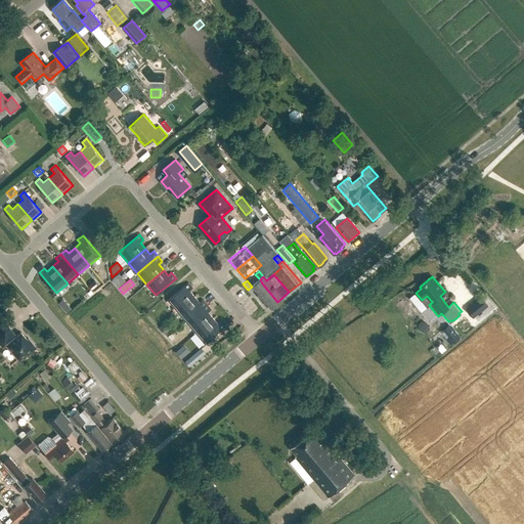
[(168,301),(177,311),(194,297),(189,291),(192,289),(188,284),(168,301)]
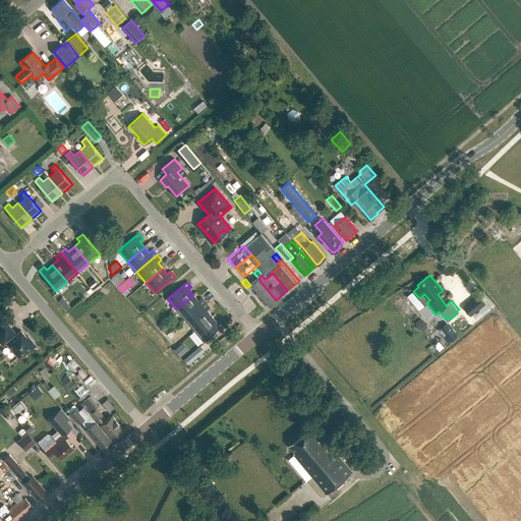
[(250,285),(246,288),(265,310),(277,300),(276,300),(261,282),(253,288),(250,285)]
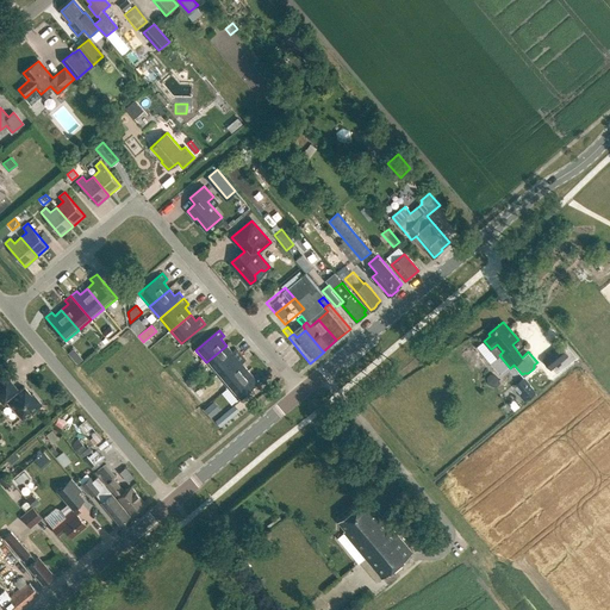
[(206,362),(217,375),(241,355),(236,349),(232,353),(226,346),(206,362)]
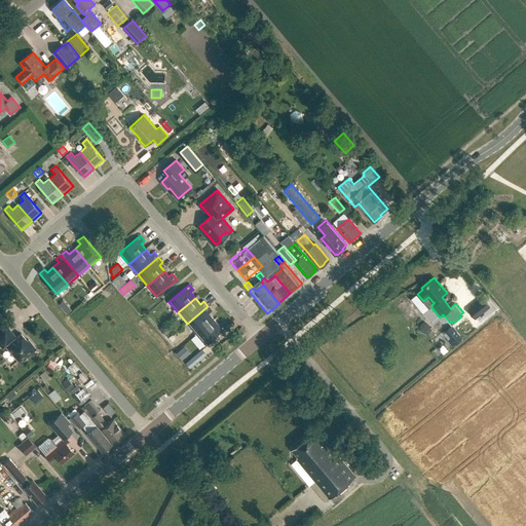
[(468,309),(476,318),(490,306),(484,298),(468,309)]
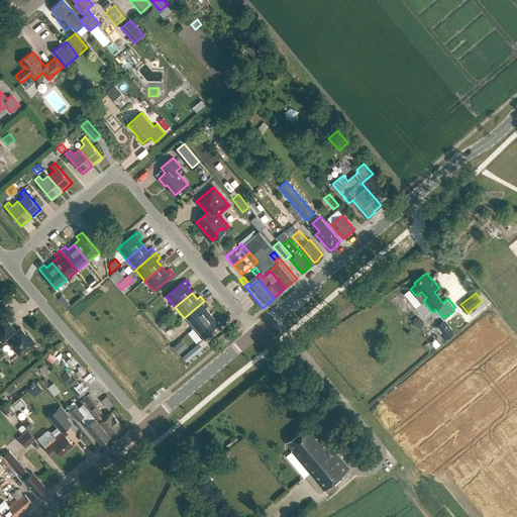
[(184,318),(193,328),(210,314),(205,309),(208,306),(204,301),(184,318)]
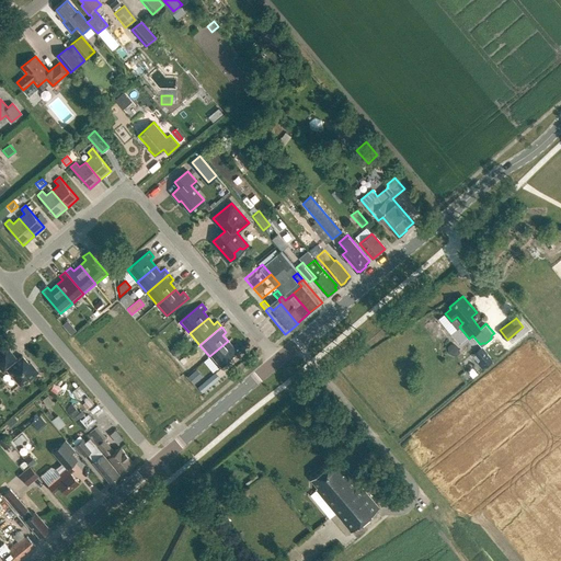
[(209,356),(219,368),(241,350),(237,344),(233,346),(228,341),(209,356)]
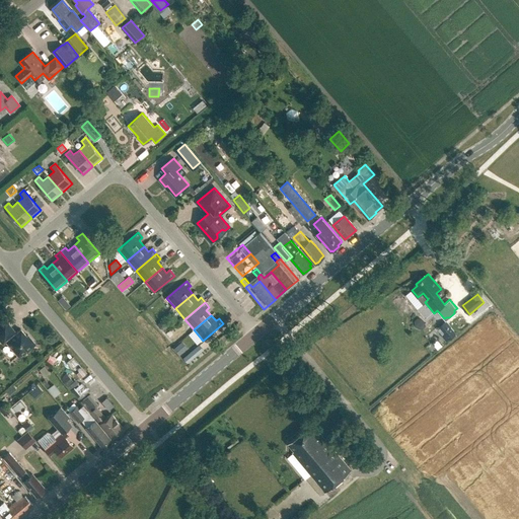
[(6,343),(18,356),(25,351),(26,352),(35,344),(27,336),(26,337),(20,329),(15,334),(13,331),(14,330),(5,319),(0,323),(0,341),(3,345),(6,343)]
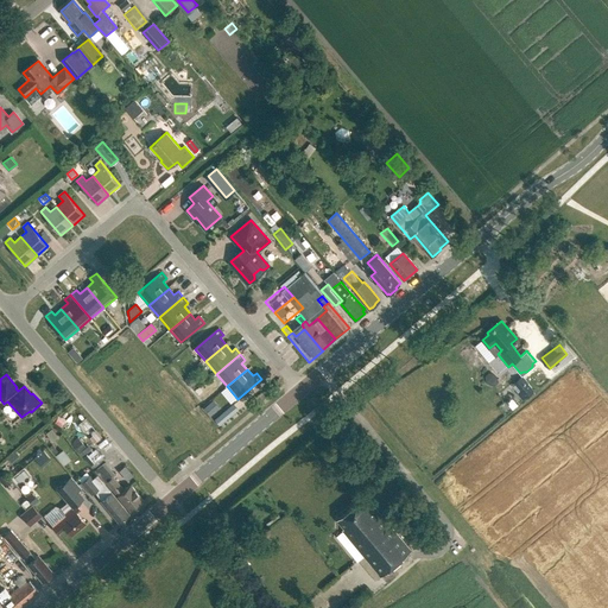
[(521,377),(517,380),(523,387),(518,392),(524,399),(533,391),(521,377)]
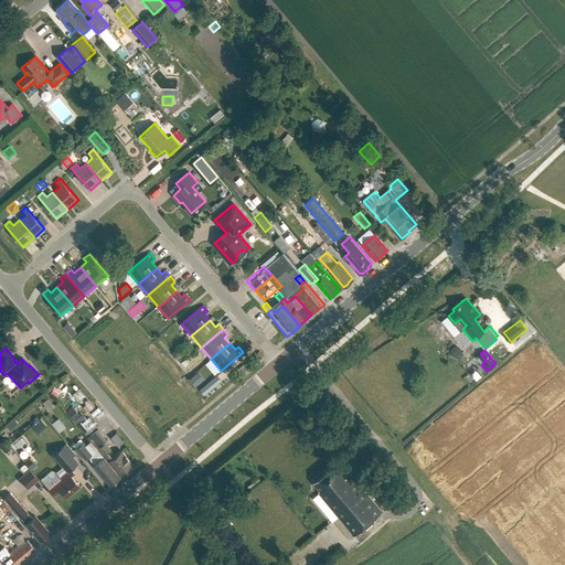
[(200,391),(204,396),(231,374),(226,369),(200,391)]
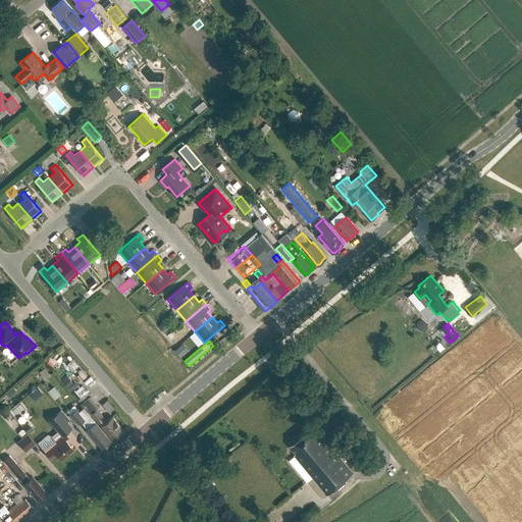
[(174,351),(180,357),(187,352),(180,345),(174,351)]
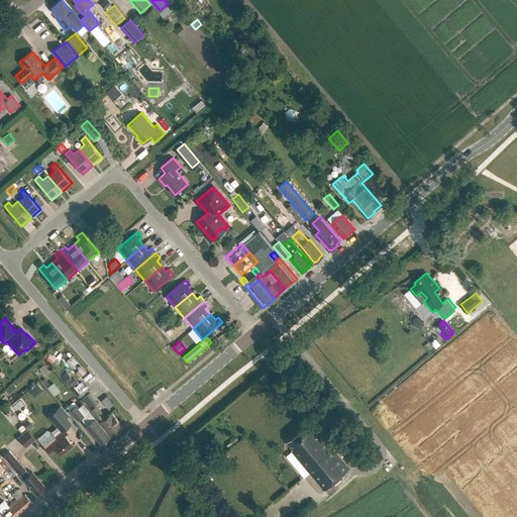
[(71,356),(75,364),(81,360),(76,353),(71,356)]
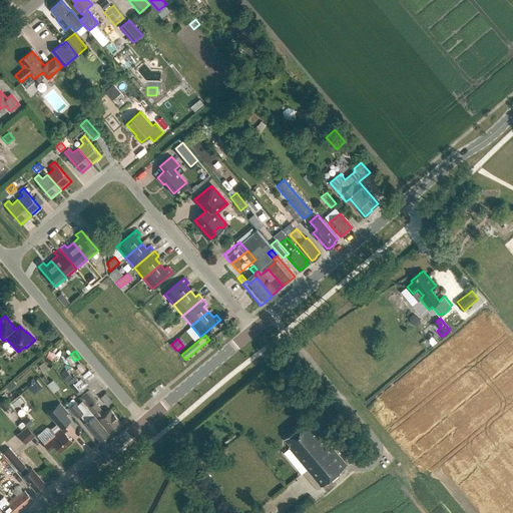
[(85,360),(78,364),(82,372),(88,369),(85,360)]
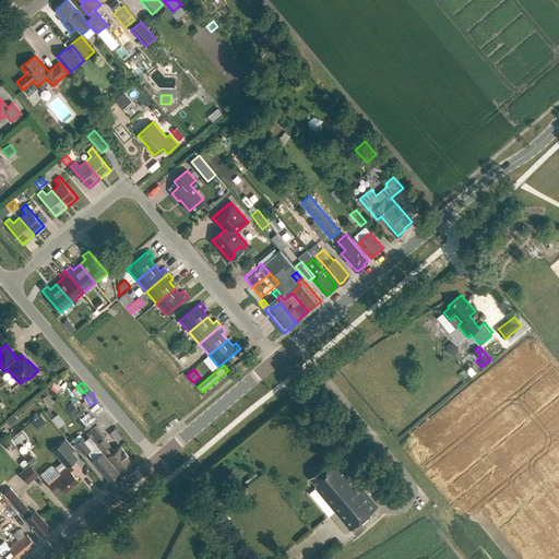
[(97,418),(91,408),(85,413),(80,404),(73,407),(86,426),(97,418)]
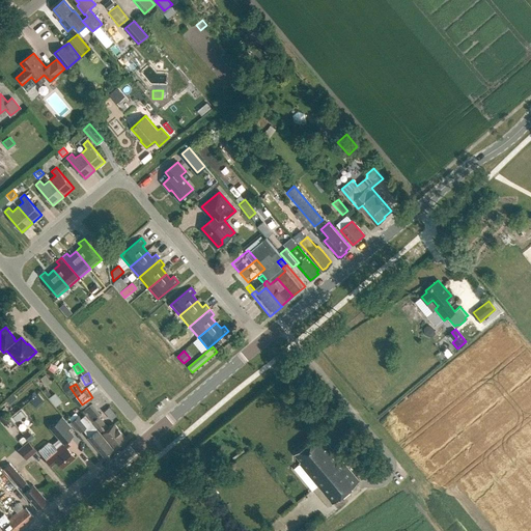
[(58,390),(51,395),(58,406),(65,401),(58,390)]
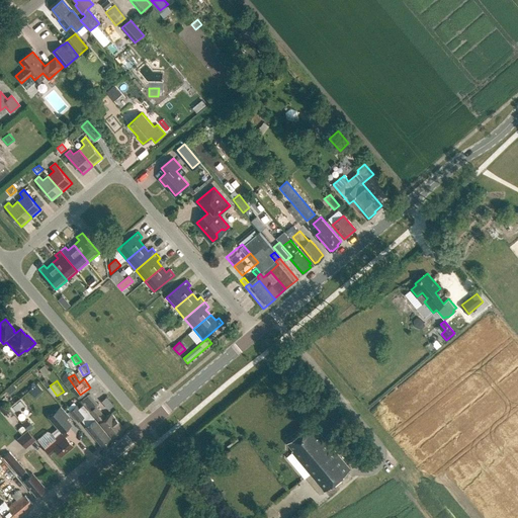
[(37,393),(44,386),(38,381),(32,387),(37,393)]
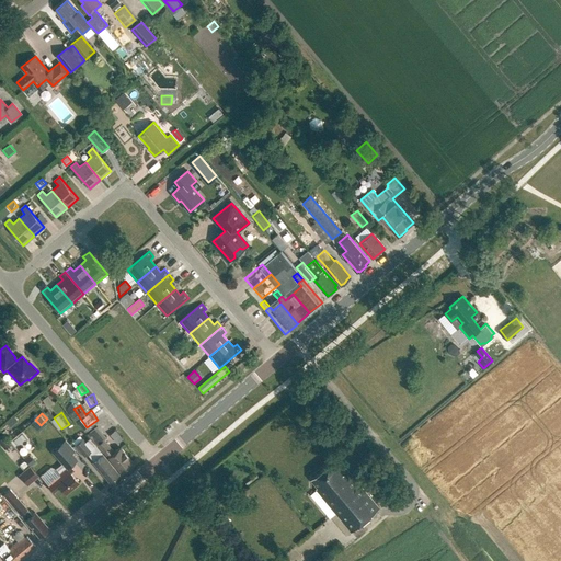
[(99,421),(90,430),(99,439),(109,432),(99,421)]
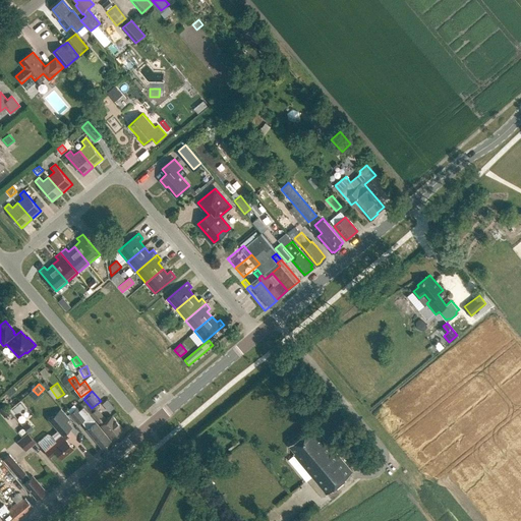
[(76,408),(69,414),(78,423),(81,420),(88,427),(85,429),(101,447),(109,441),(89,415),(84,417),(76,408)]
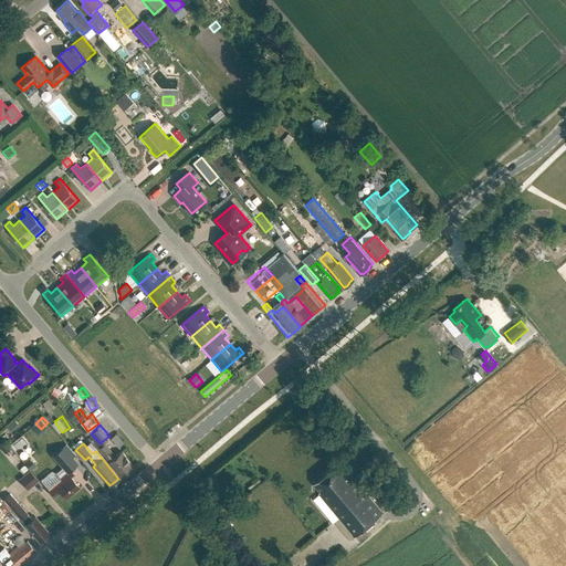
[(98,449),(122,477),(133,465),(121,451),(115,457),(104,443),(98,449)]
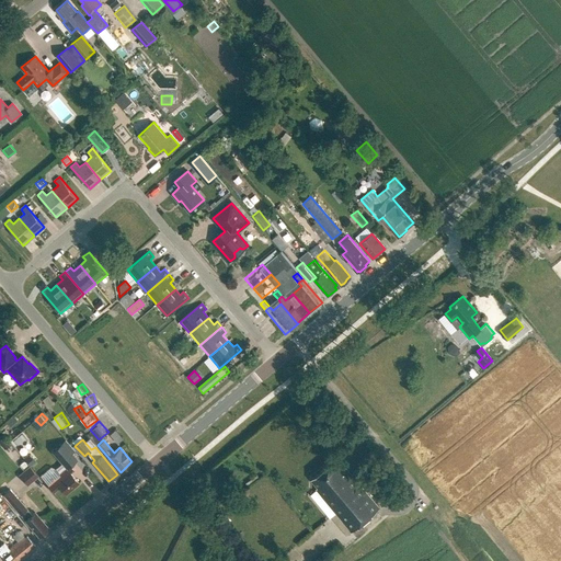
[(60,488),(65,493),(78,482),(70,473),(73,470),(70,466),(77,460),(63,444),(55,450),(68,467),(47,485),(54,492),(60,488)]
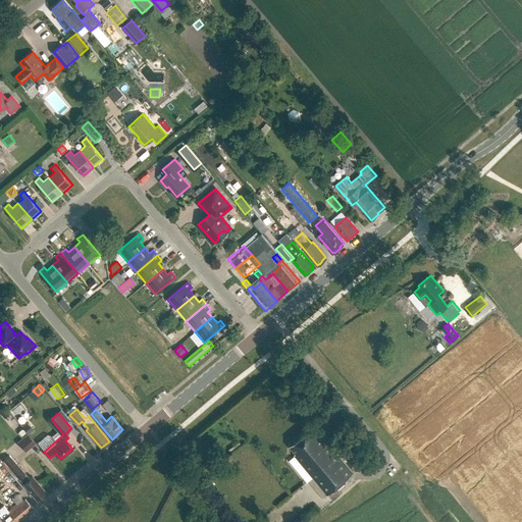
[(346,478),(351,479),(351,474),(354,472),(329,444),(314,425),(290,446),(296,453),(294,455),(303,466),(327,494),(346,478)]
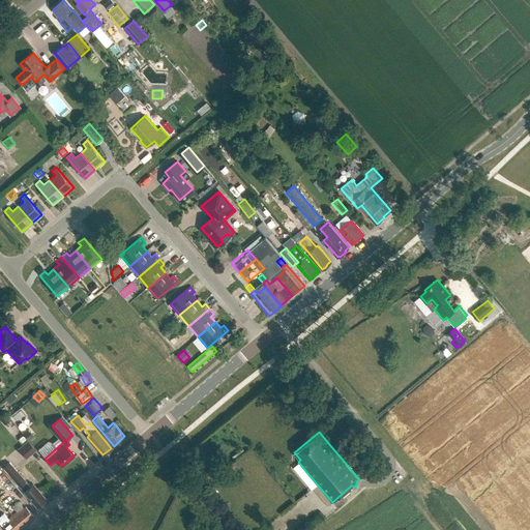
[(41,447),(49,453),(57,443),(50,438),(41,447)]
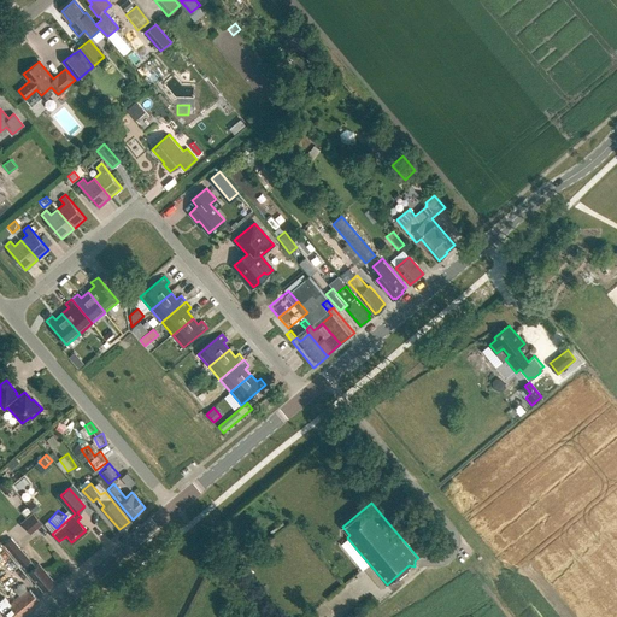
[(23,522),(33,533),(45,522),(35,511),(23,522)]
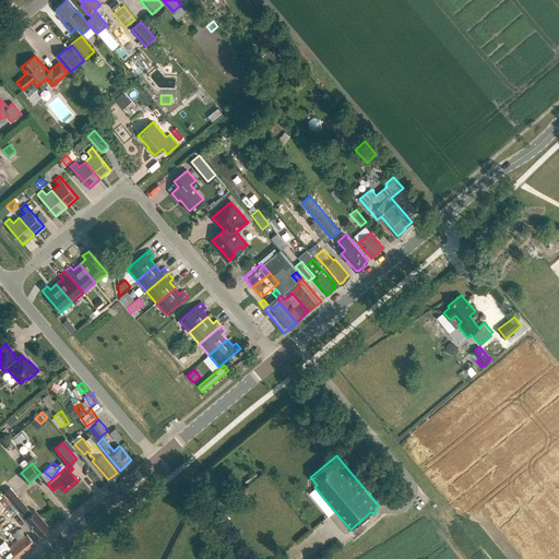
[(370,484),(383,500),(393,491),(379,476),(370,484)]
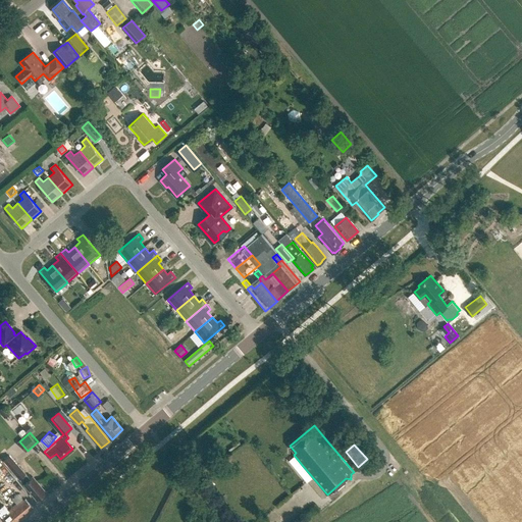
[(37,483),(37,482),(33,476),(30,479),(9,455),(3,461),(31,492),(32,491),(37,499),(44,492),(37,483)]
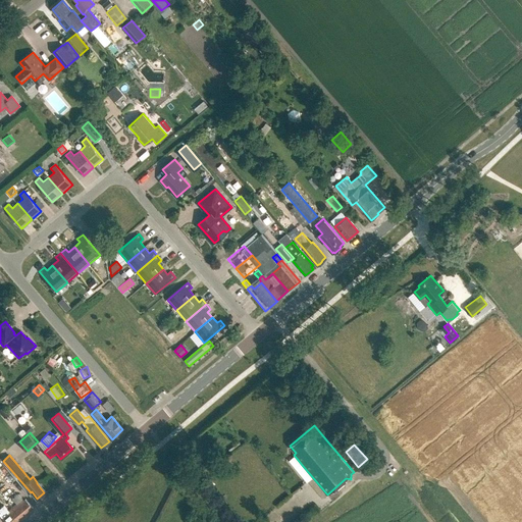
[(395,461),(401,470),(404,467),(399,459),(395,461)]
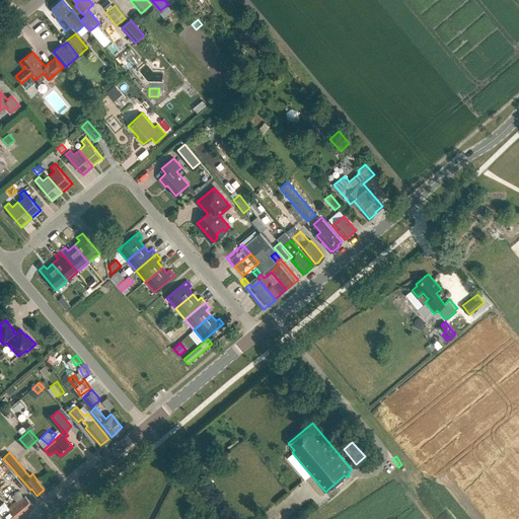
[(12,504),(21,514),(32,505),(25,496),(23,498),(18,493),(13,497),(14,499),(15,498),(17,500),(12,504)]
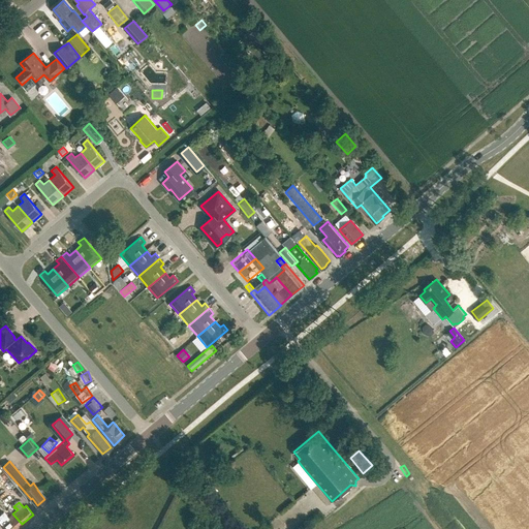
[(2,525),(5,528),(16,528),(22,524),(12,514),(7,518),(3,512),(0,515),(0,524),(1,526),(2,525)]
